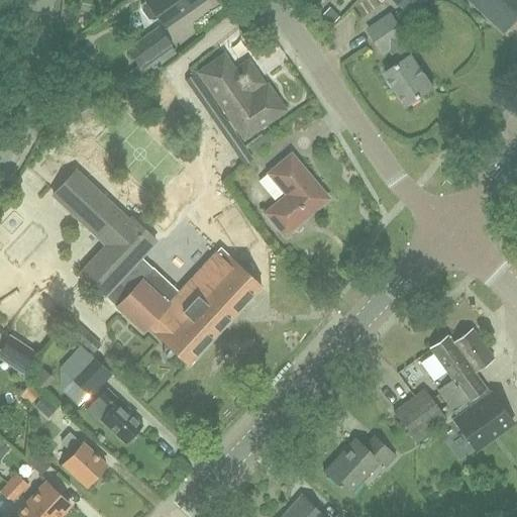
[(158,17),(166,27),(204,0),(147,0),(146,1),(143,4),(142,10),(148,19),(154,20),(158,17)]
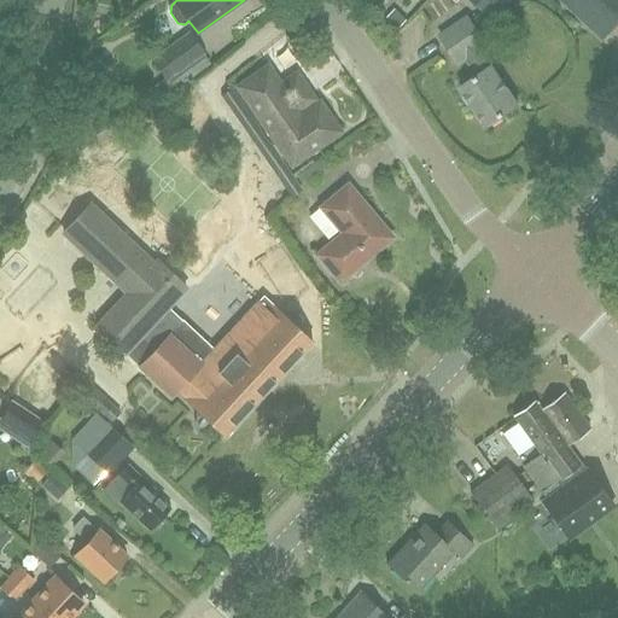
[(617,0),(453,0),(458,4),(460,0),(473,0),(483,9),(472,19),(484,30),(495,18),(491,15),(505,0),(565,0),(602,35),(602,40),(606,40),(606,34),(617,22),(617,0)]
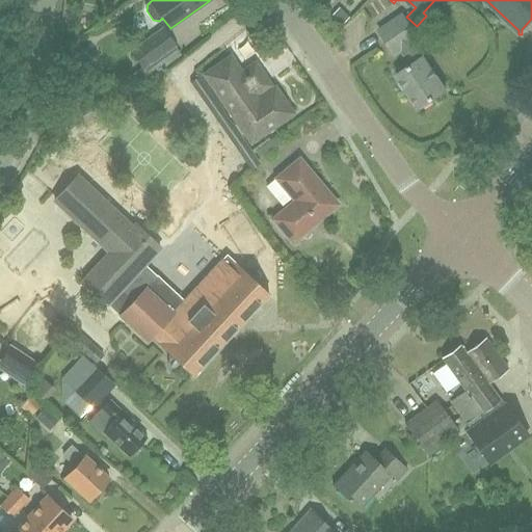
[(420,109),(446,90),(424,58),(425,57),(415,42),(417,40),(400,16),(379,30),(396,53),(401,50),(411,65),(396,76),(420,109)]
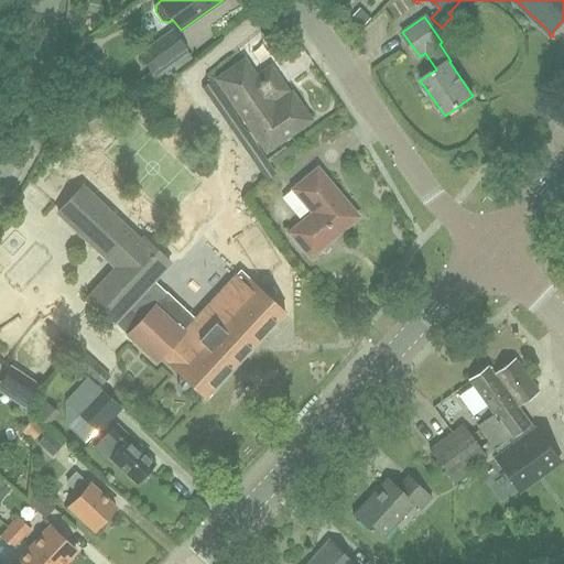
[(172,28),(138,54),(151,73),(143,78),(153,94),(163,87),(159,82),(176,69),(170,61),(186,50),(187,49),(172,28)]
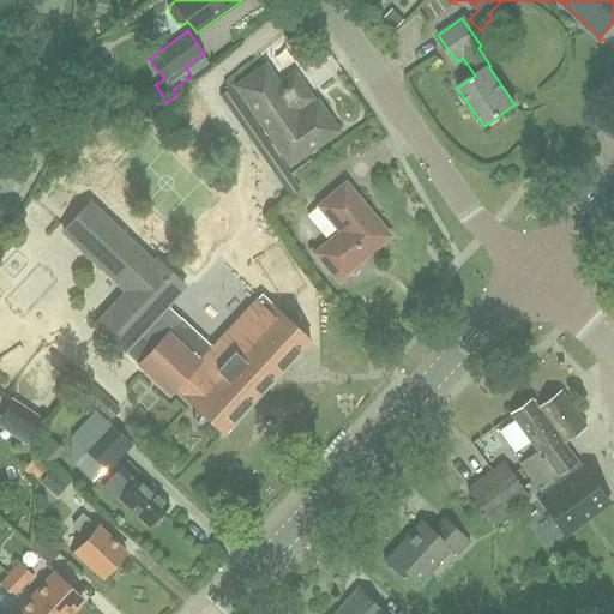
[(283,56),(290,72),(302,67),(295,50),(283,56)]
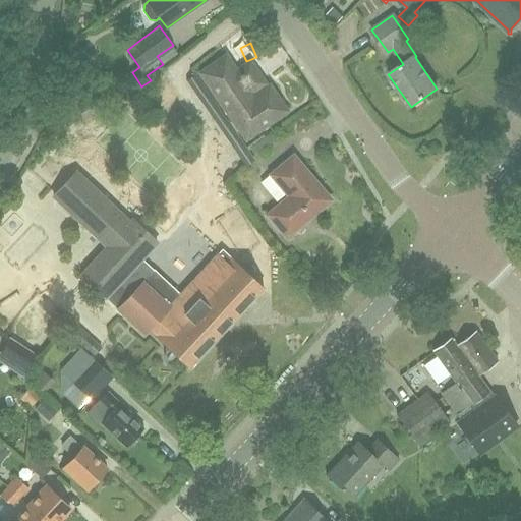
[(199,72),(245,140),(289,111),(270,83),(268,85),(250,60),(237,69),(226,54),(199,72)]
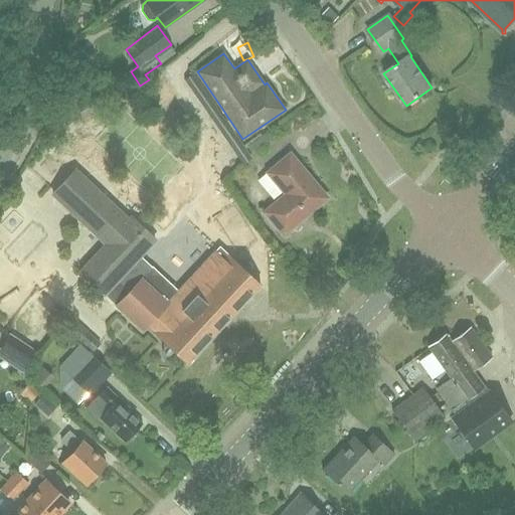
[(232,130),(223,136),(242,164),(251,158),(232,130)]
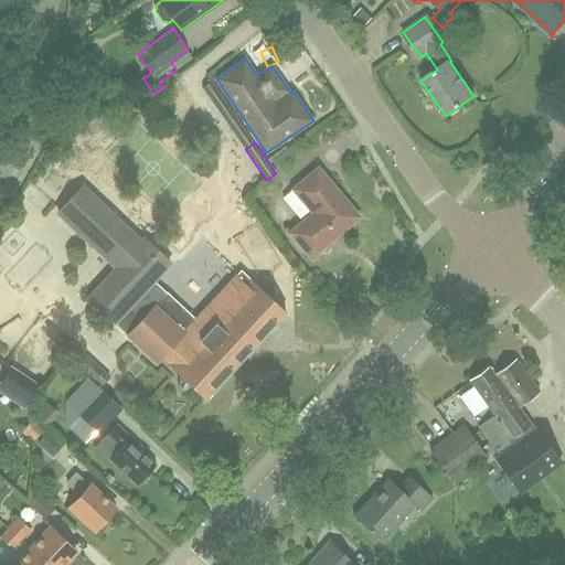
[(342,196),(318,168),(292,189),(312,213),(289,233),(310,258),(327,244),(326,243),(356,216),(341,198),(342,196)]
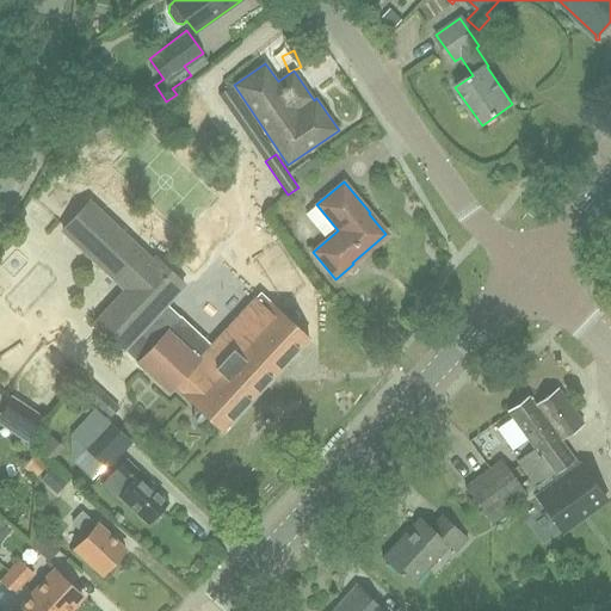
[(260,292),(254,300),(253,298),(210,344),(179,315),(174,321),(160,308),(183,284),(155,258),(153,261),(90,202),(63,230),(127,289),(94,322),(123,349),(137,363),(168,393),(174,386),(184,394),(183,396),(220,432),(309,337),(271,301),(271,302),(260,292)]
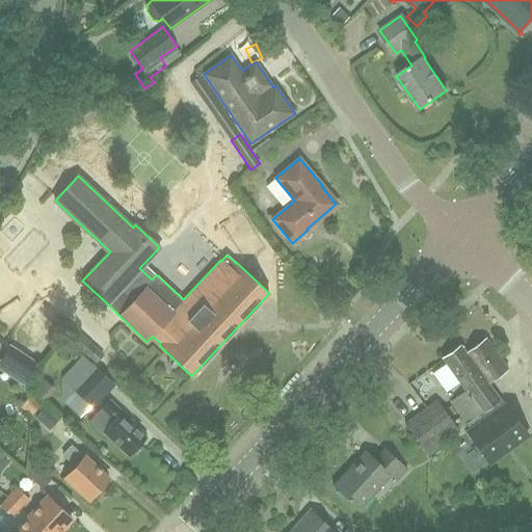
[(29,284),(57,253),(43,239),(15,270),(29,284)]
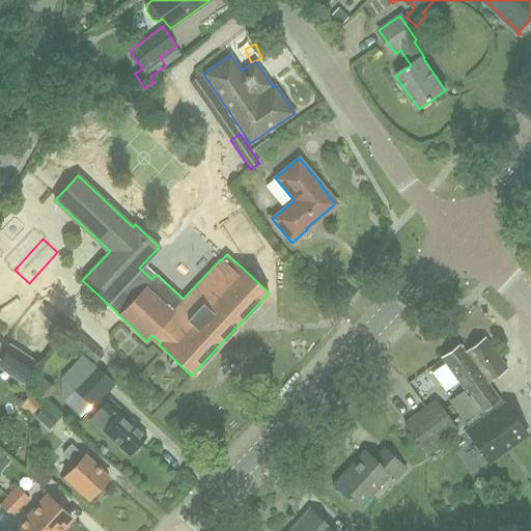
[(104,354),(72,325),(59,313),(51,323),(64,333),(63,334),(88,357),(95,364),(104,354)]
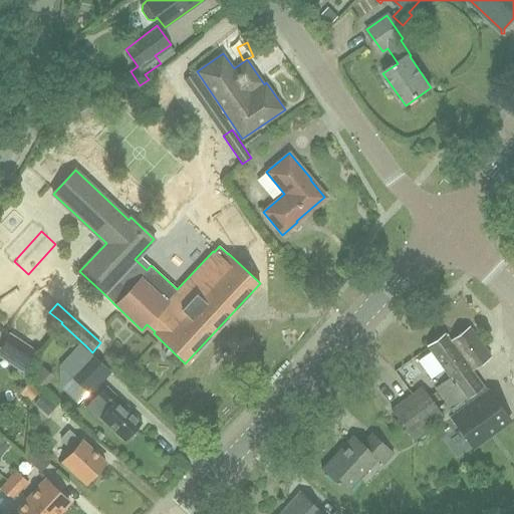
[(472,447),(509,421),(488,391),(486,392),(472,370),(490,357),(469,328),(450,341),(445,333),(427,346),(449,376),(434,387),(454,415),(451,418),(472,447)]
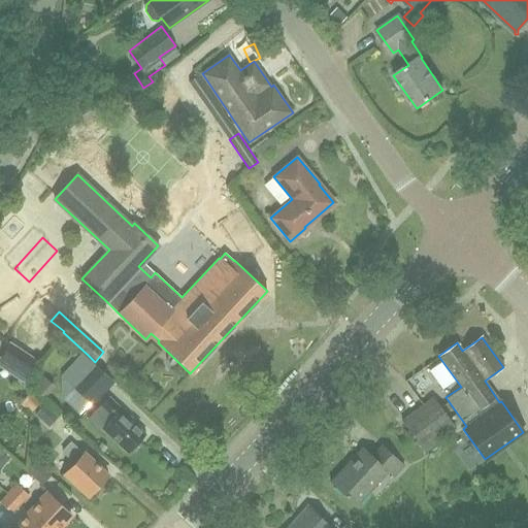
[(11,342),(0,360),(0,365),(24,381),(37,360),(11,342)]
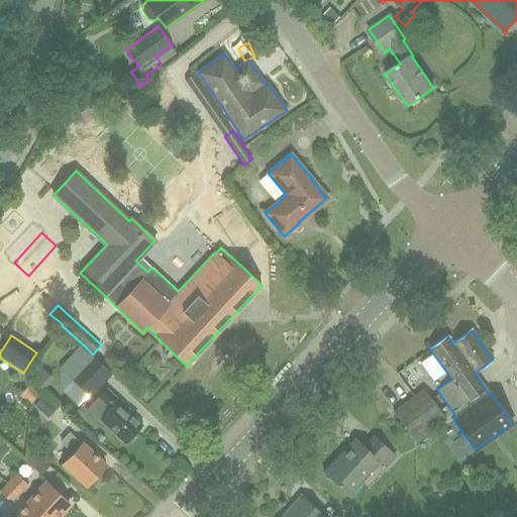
[(93,357),(72,380),(90,396),(91,397),(112,375),(93,357)]
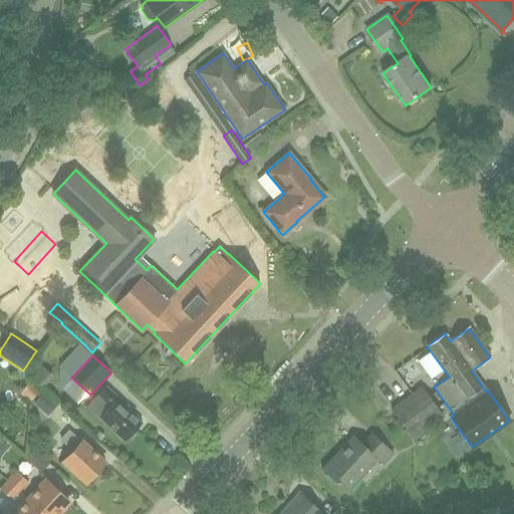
[(53,376),(41,366),(32,376),(44,388),(53,376)]
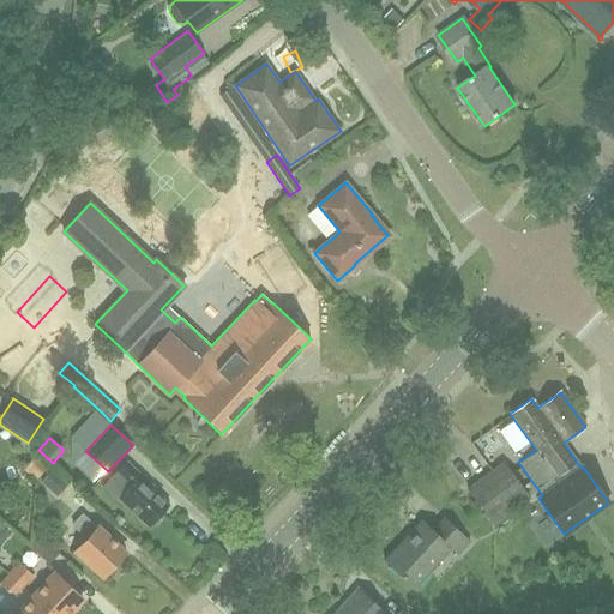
[(150,527),(170,504),(160,494),(162,493),(127,461),(102,487),(118,501),(121,499),(150,527)]
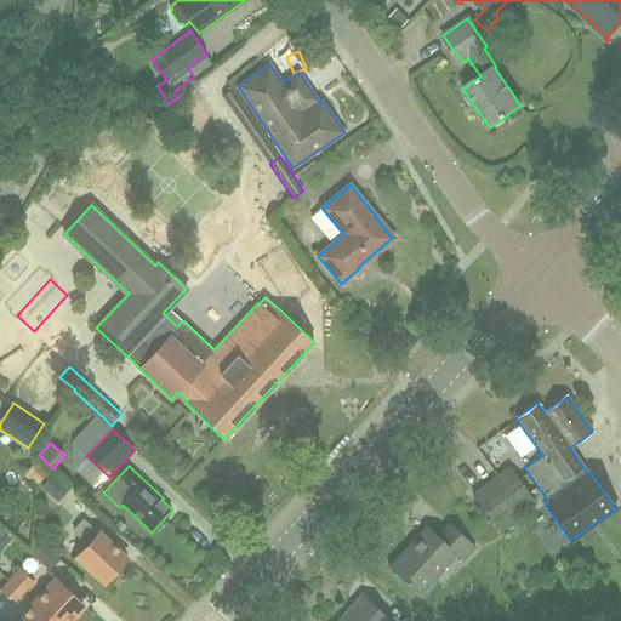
[(499,529),(535,502),(508,467),(472,494),(499,529)]
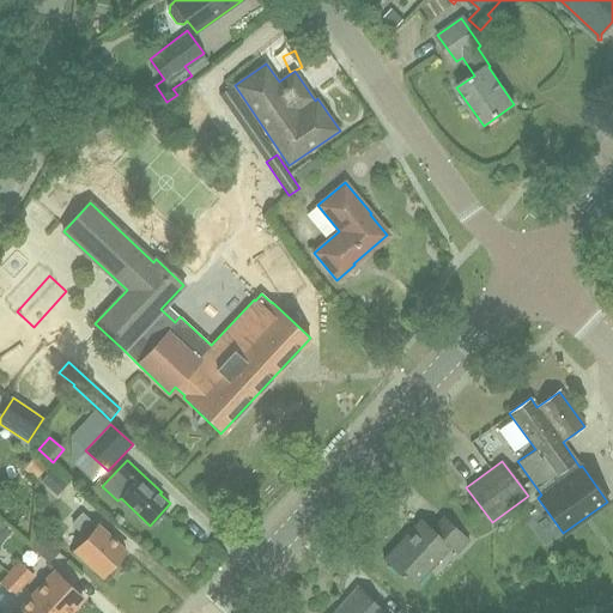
[(52,471),(42,481),(56,495),(66,484),(52,471)]
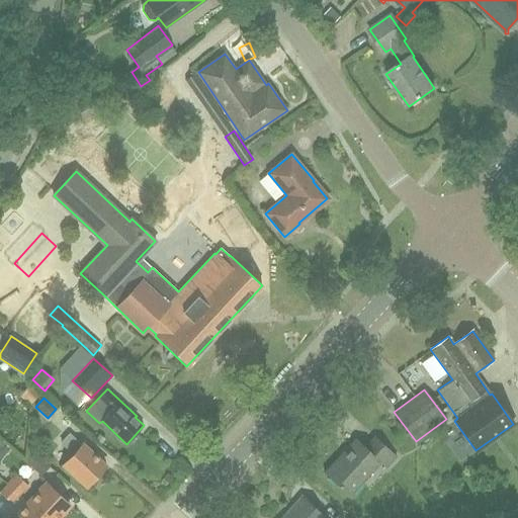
[(72,434),(62,445),(72,454),(64,463),(87,486),(106,466),(82,443),(82,444),(72,434)]
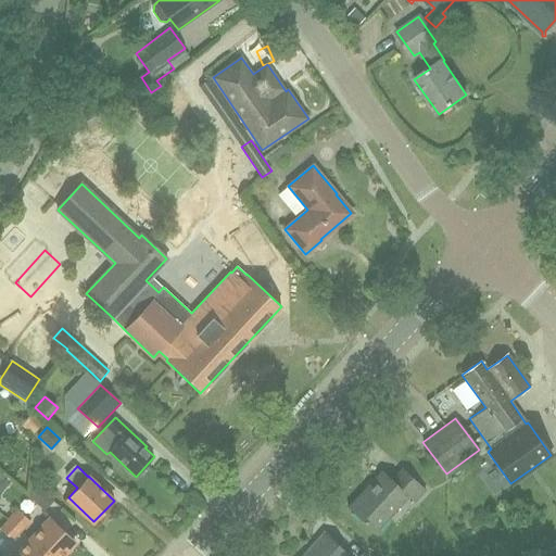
[(426,490),(402,468),(391,479),(382,470),(348,507),(366,523),(367,522),(376,531),(408,496),(415,503),(426,490)]
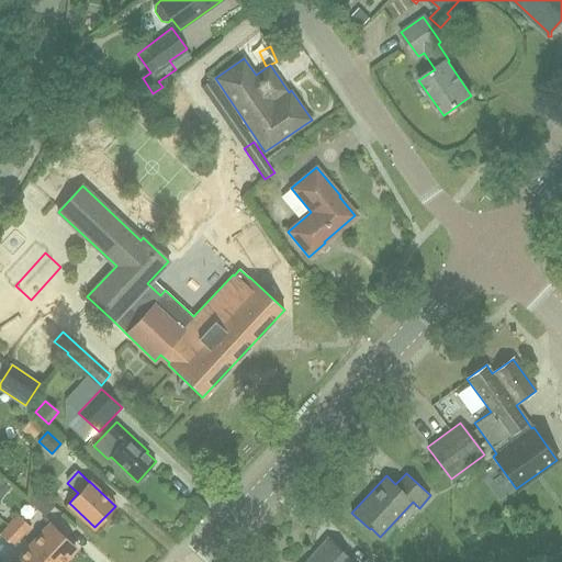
[(26,499),(46,516),(54,506),(35,489),(26,499)]
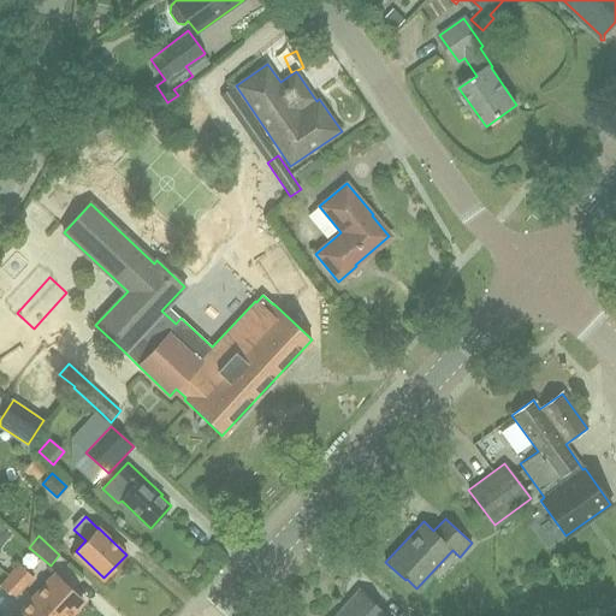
[(9,574),(24,588),(34,579),(18,564),(9,574)]
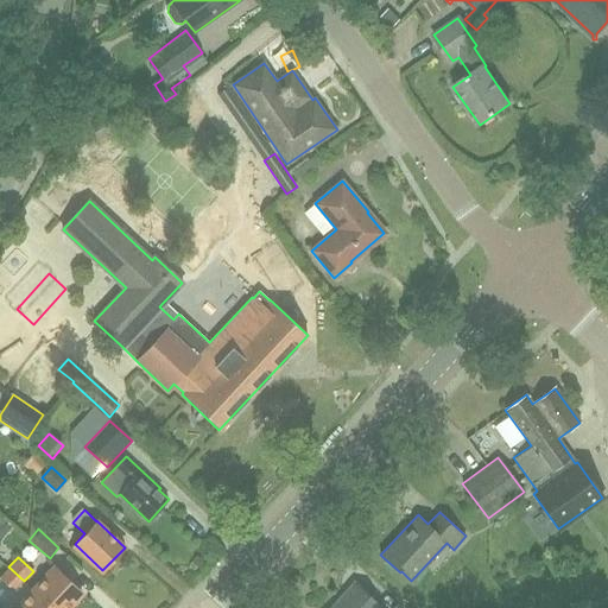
[(0,578),(13,591),(24,581),(8,567),(0,575),(0,578)]
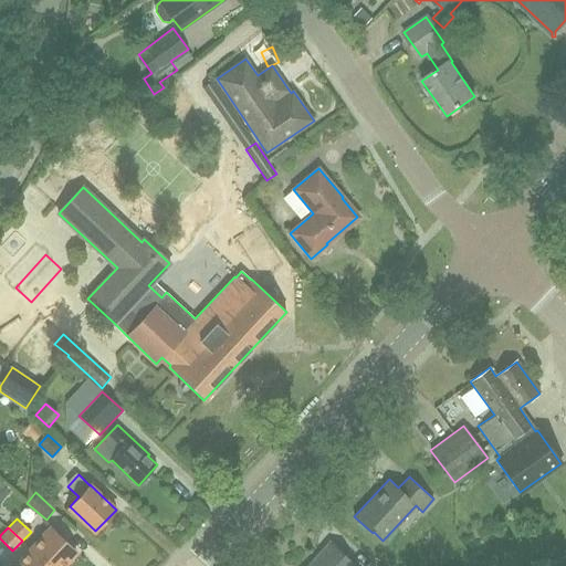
[(50,565),(62,565),(76,551),(51,527),(31,548),(50,565)]
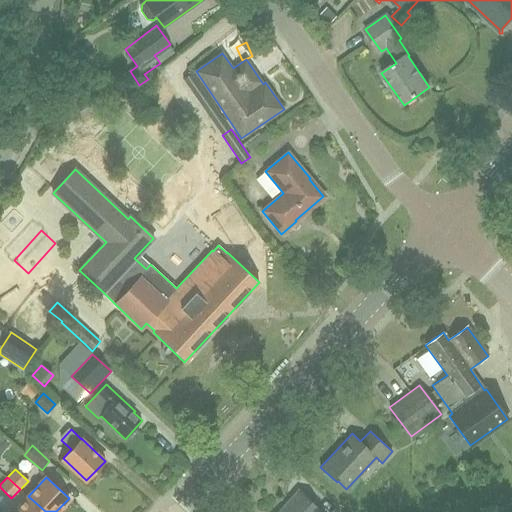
[(321,511),(299,491),(279,511),(321,511)]
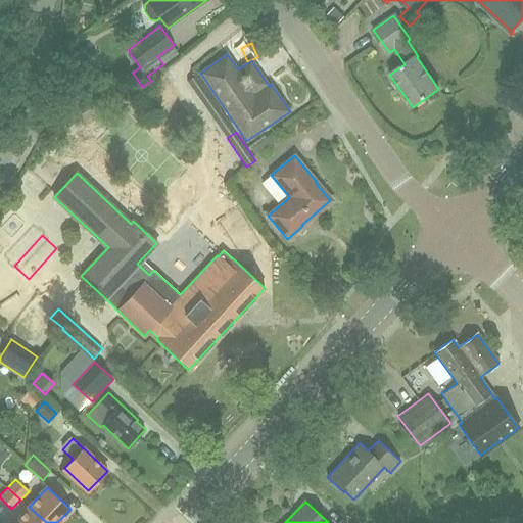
[(46,522),(29,507),(14,522),(46,522)]
